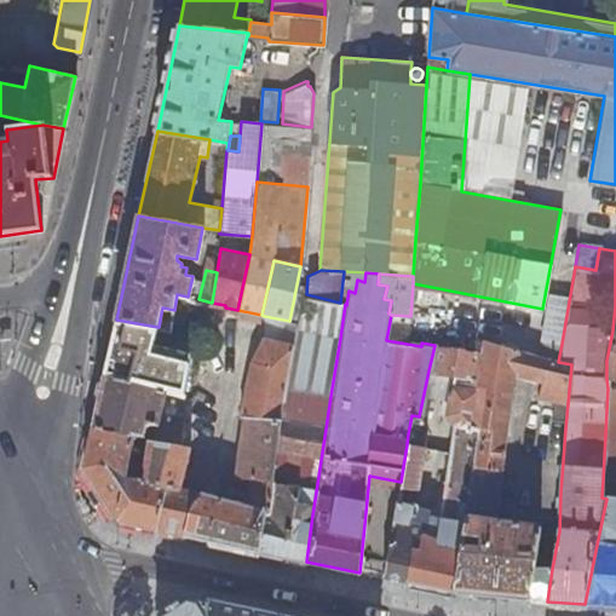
[(195,333),(207,335),(212,303),(199,299),(188,297),(177,294),(174,310),(171,328),(159,327),(157,327),(151,356),(163,358),(163,356),(189,361),(195,333)]
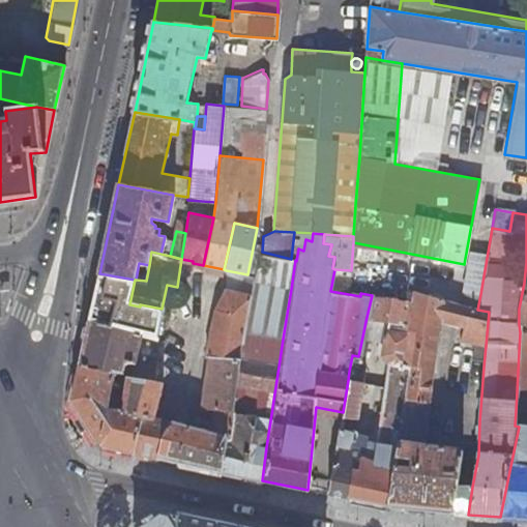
[(291,289),(295,260),(291,259),(262,252),(262,255),(255,276),(254,277),(291,289)]
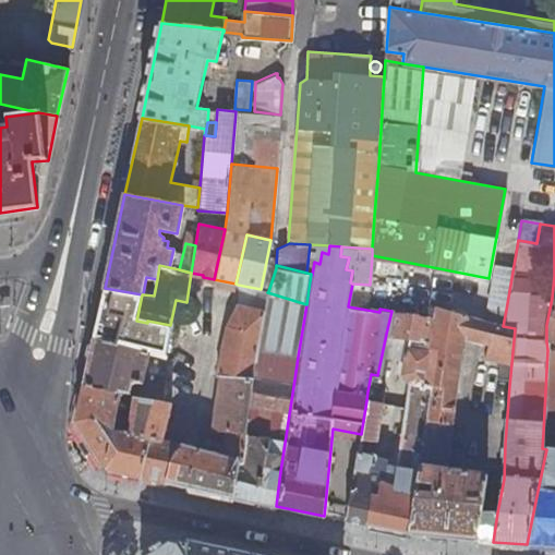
[(492,306),(506,310),(513,272),(498,268),(492,306)]
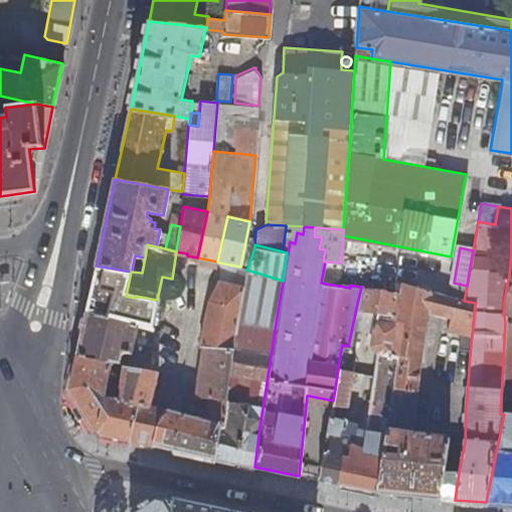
[(361,287),(370,288),(377,262),(341,263),(325,262),(321,283),(350,288),(350,285),(361,287)]
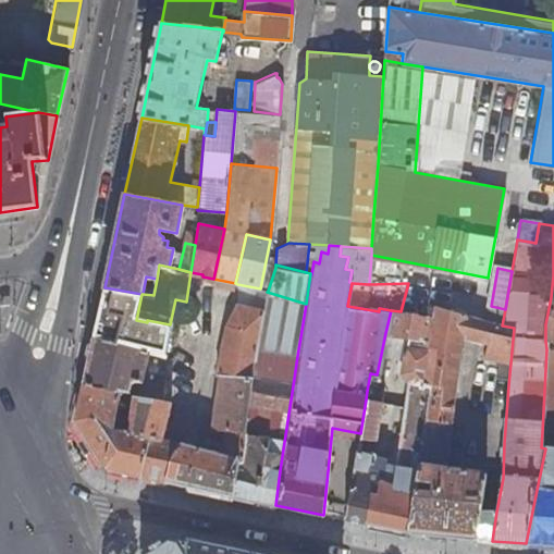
[(261,310),(267,292),(268,291),(260,288),(237,284),(237,303),(261,310)]
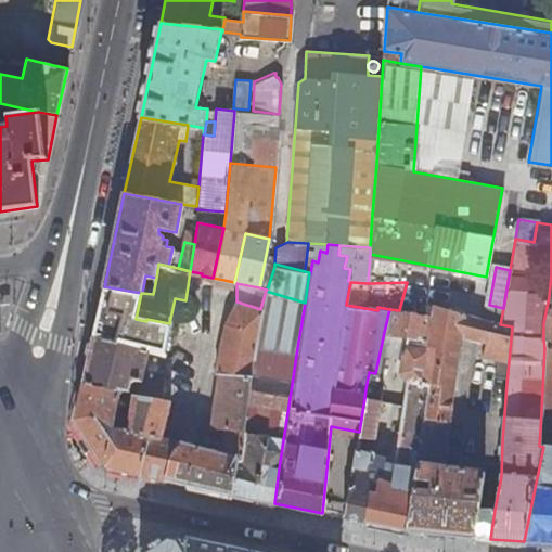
[(152,351),(164,354),(169,323),(146,319),(146,321),(136,319),(141,293),(104,286),(94,337),(148,350),(152,351)]
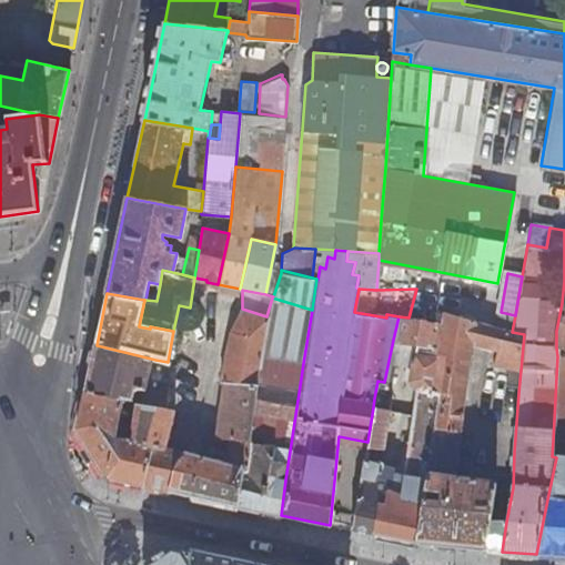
[(185,334),(190,308),(179,305),(173,331),(185,334)]
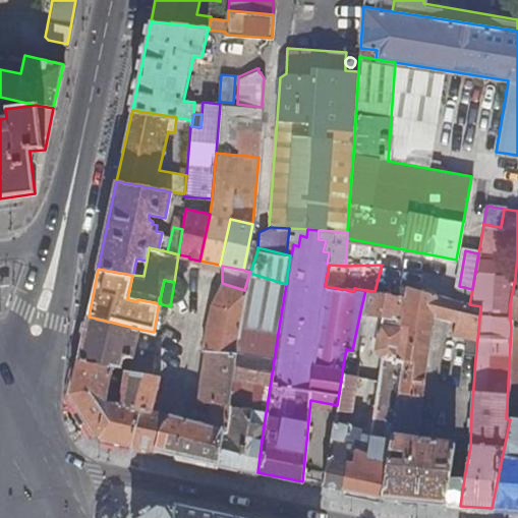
[(233,352),(238,326),(245,290),(244,290),(222,283),(212,305),(202,350),(206,350),(233,352)]
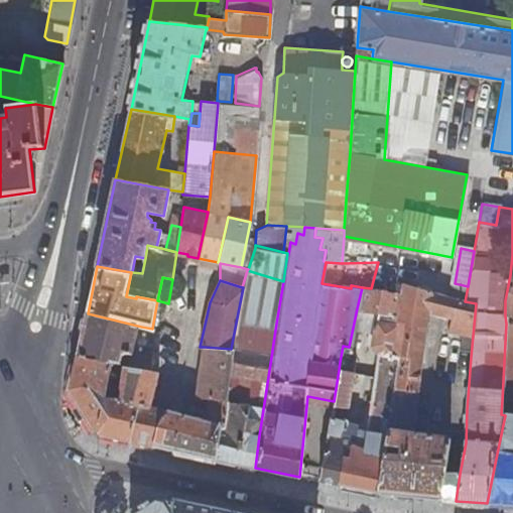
[(378,493),(439,499),(443,473),(449,440),(446,438),(411,432),(428,313),(451,318),(447,331),(462,333),(459,356),(471,357),(476,303),(465,301),(468,286),(455,283),(453,297),(428,291),(401,282),(400,292),(402,293),(398,314),(396,327),(391,355),(400,357),(378,493)]
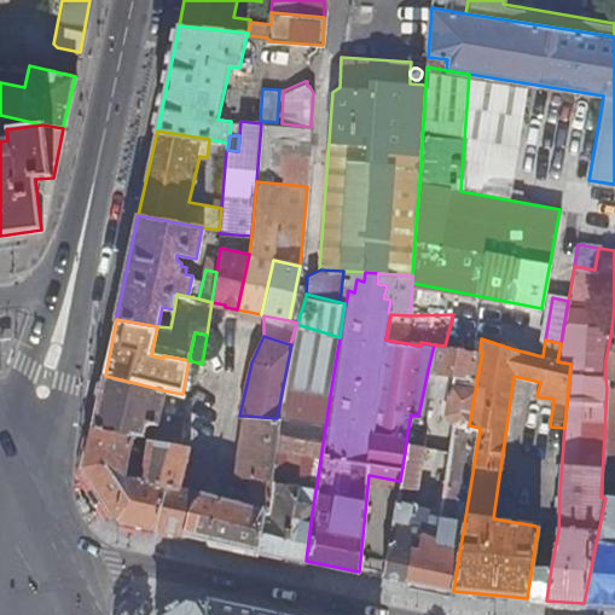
[(459,375),(477,377),(482,352),(480,350),(445,346),(434,344),(428,370),(459,375)]
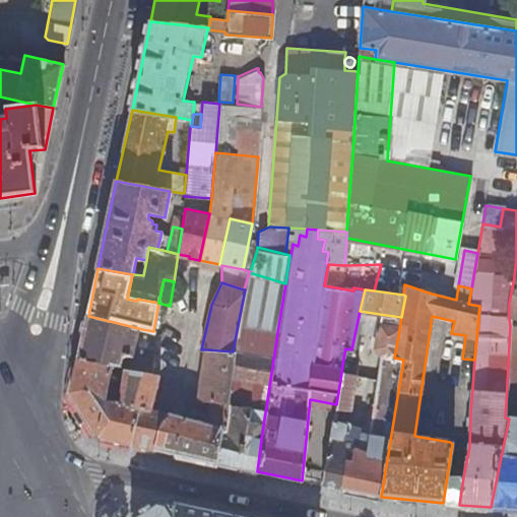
[(385,326),(399,329),(401,317),(386,315),(385,326)]
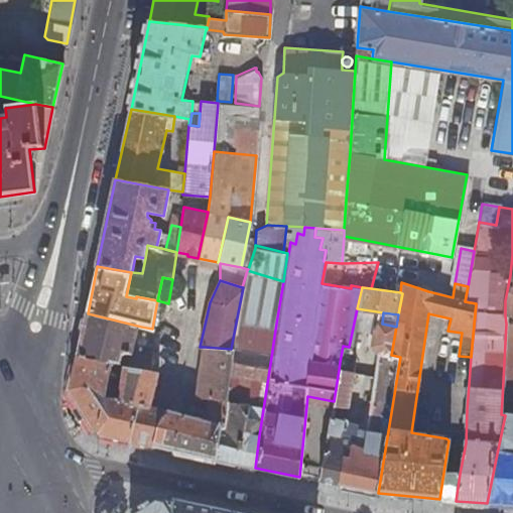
[(128,368),(151,372),(153,357),(154,344),(152,329),(141,327),(137,326),(88,313),(78,357),(112,365),(112,363),(120,363),(126,364),(126,368),(128,368)]
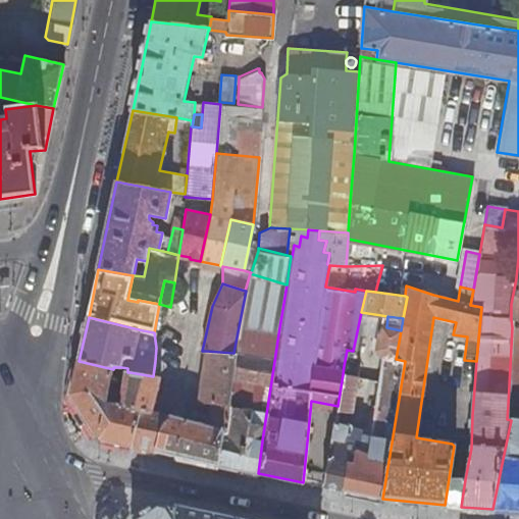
[(274,361),(278,333),(239,326),(234,353),(274,361)]
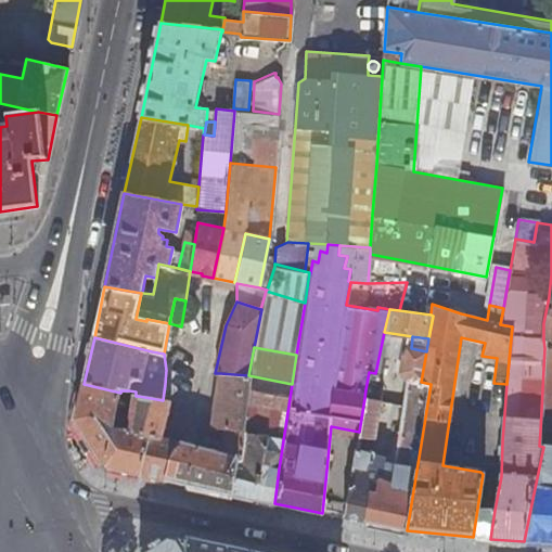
[(364,522),(407,530),(431,384),(421,382),(426,351),(411,348),(406,348),(402,372),(408,377),(394,465),(383,463),(382,473),(381,472),(376,492),(370,491),(364,522)]
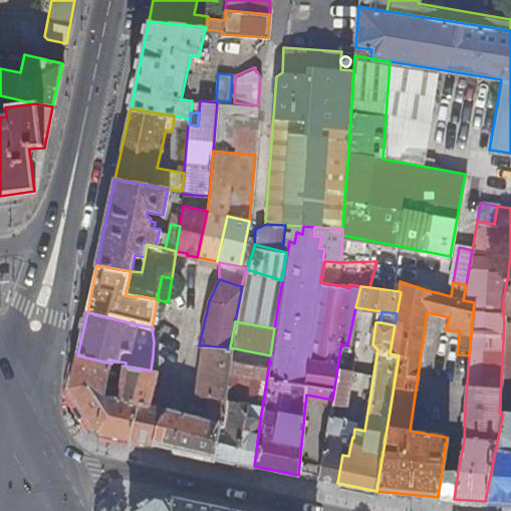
[(495,452),(485,501),(510,502),(510,322),(504,322),(500,399),(499,413),(503,414),(495,452)]
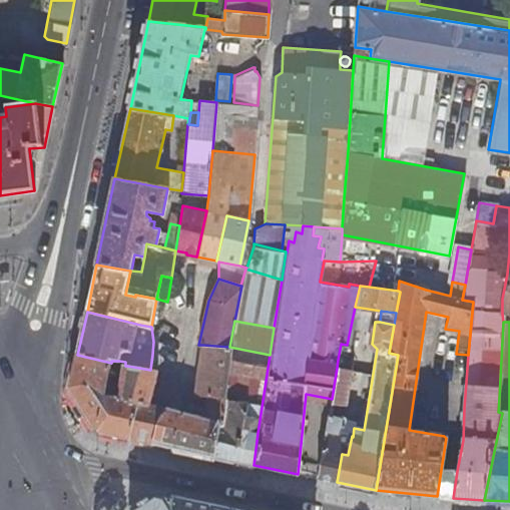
[(223,397),(229,347),(202,345),(196,401),(207,402),(208,394),(223,397)]
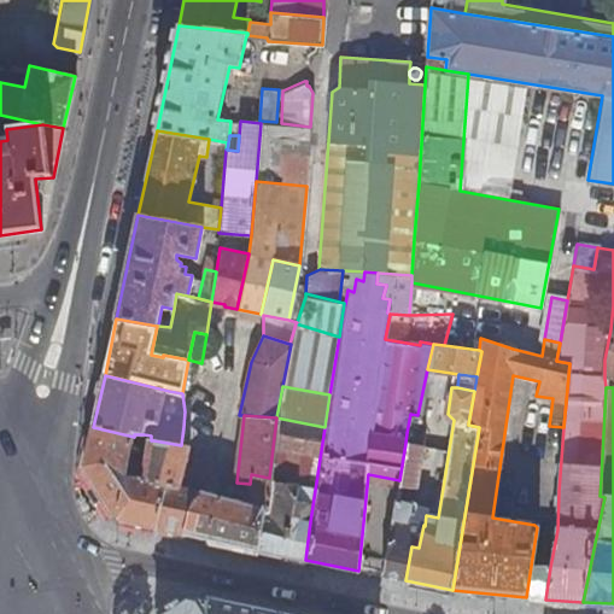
[(276,417),(269,478),(265,509),(263,508),(257,549),(305,560),(310,521),(325,427),(276,417)]
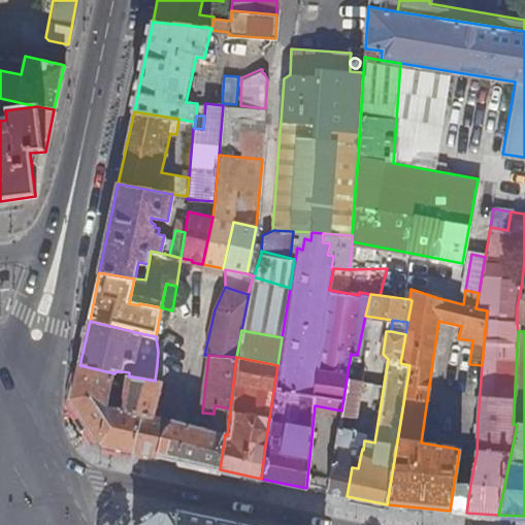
[(100,445),(133,451),(142,415),(123,409),(123,408),(129,376),(129,372),(123,371),(115,371),(115,373),(79,365),(72,399),(100,445)]
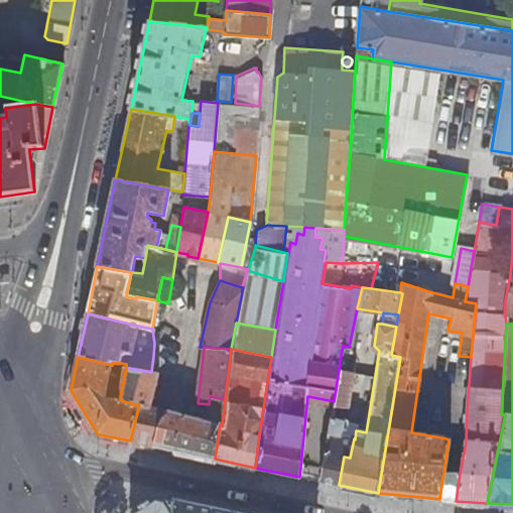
[(353,372),(359,373),(361,366),(340,362),(339,370),(353,372)]
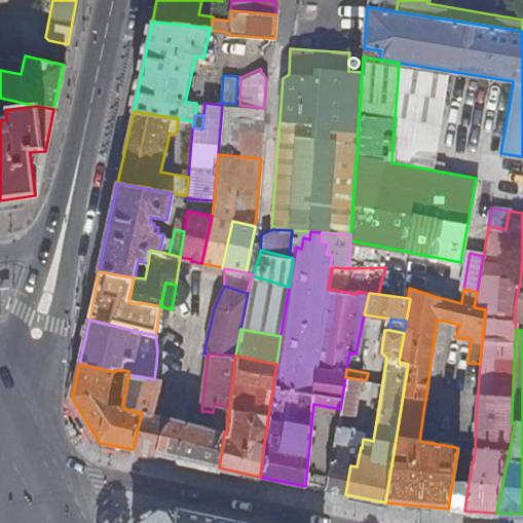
[(133,449),(157,454),(163,427),(166,425),(170,418),(153,414),(162,381),(154,379),(131,375),(128,375),(122,407),(122,408),(142,413),(133,449)]
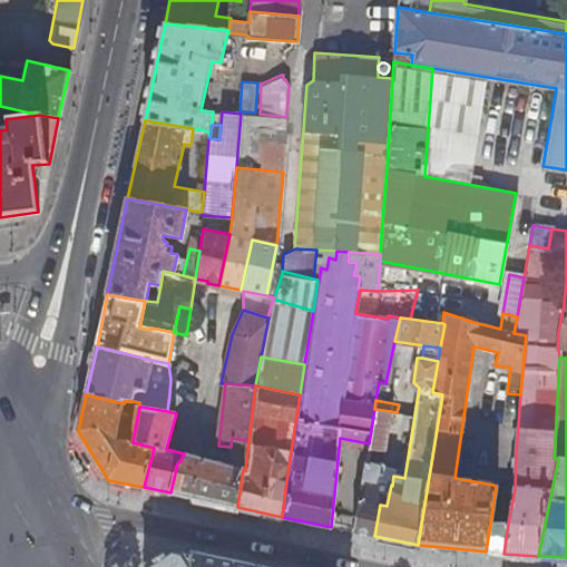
[(369,443),(368,446),(384,448),(390,411),(374,409),(369,443)]
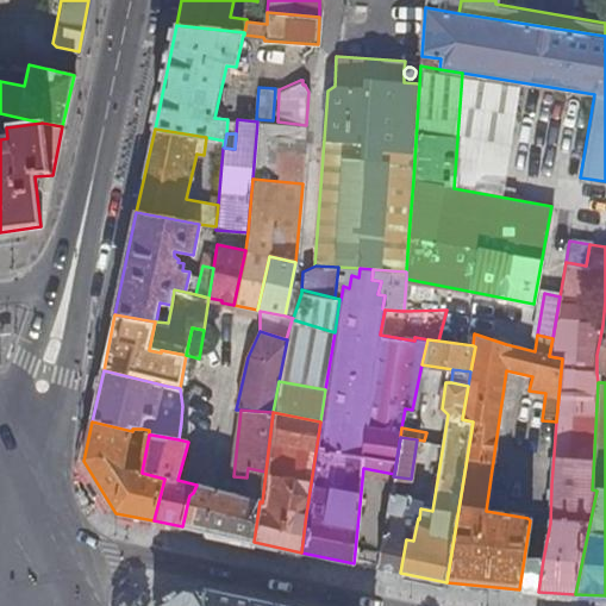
[(244,499),(260,501),(262,503),(266,472),(248,468),(247,478),(244,497),(244,499)]
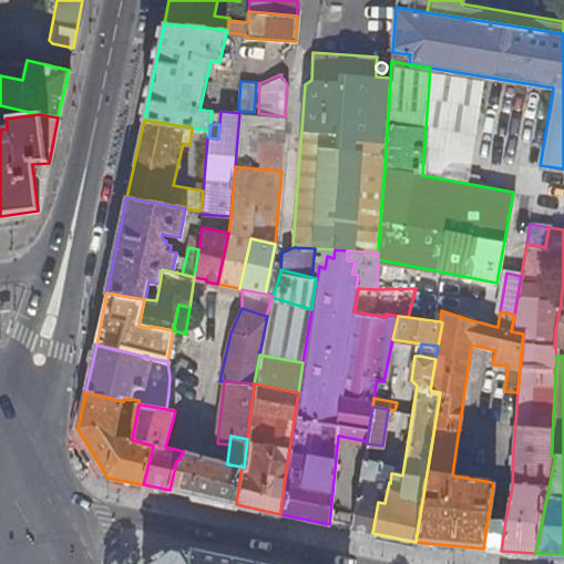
[(170,490),(236,504),(242,467),(227,464),(227,462),(183,451),(180,459),(176,461),(170,490)]
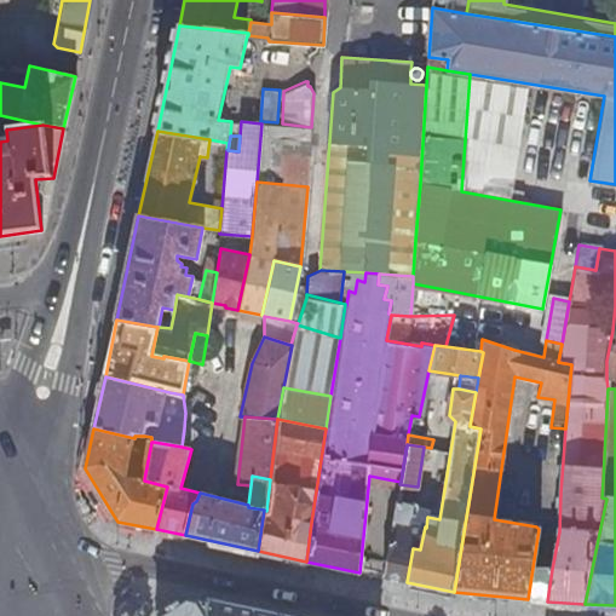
[(384,577),(407,582),(413,548),(420,550),(425,527),(414,522),(416,505),(397,501),(384,577)]
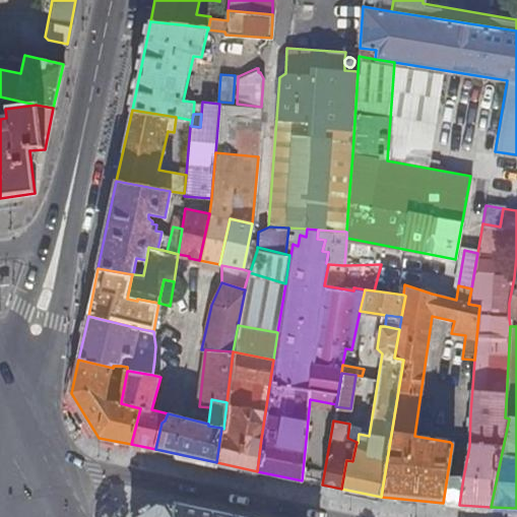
[(443,503),(459,505),(463,477),(447,476),(443,503)]
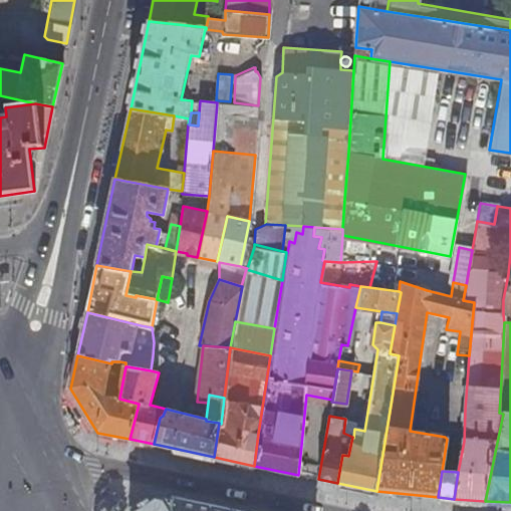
[(236,510),(155,494),(129,510),(128,510),(236,510)]
